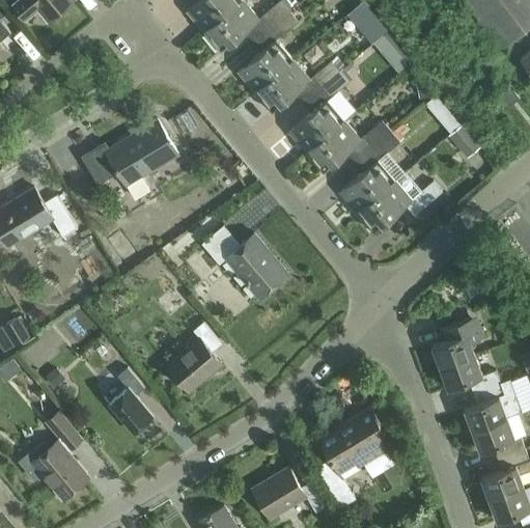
[(36,9),(47,22),(72,0),(19,0),(12,6),(25,21),(36,9)]
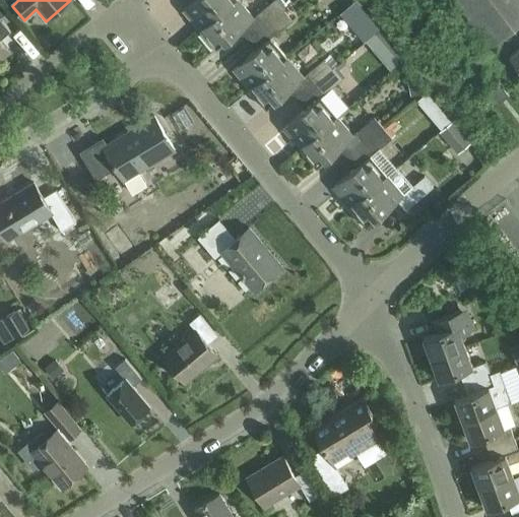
[(200,33),(237,1),(237,0),(236,0),(196,0),(183,12),(200,33)]
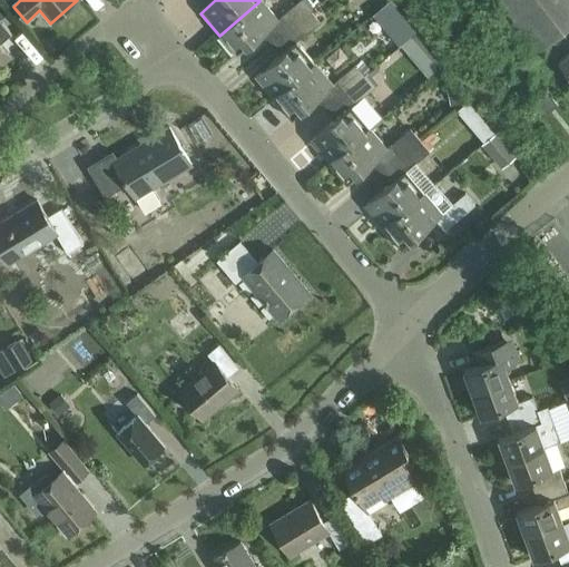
[(568,0),(497,0),(503,8),(497,12),(521,45),(528,40),(537,51),(565,30),(568,36),(568,56),(558,65),(568,79),(568,0)]
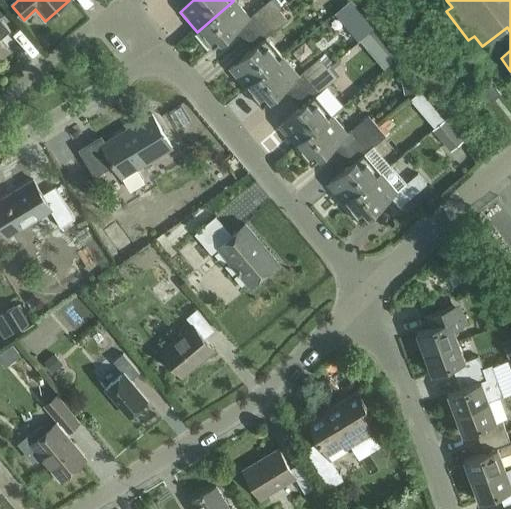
[(233,1),(197,32),(212,51),(249,20),(233,1)]
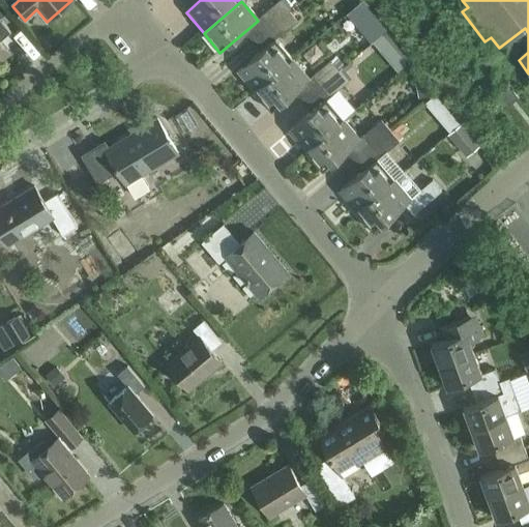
[(270,28),(289,12),(281,3),(262,19),(270,28)]
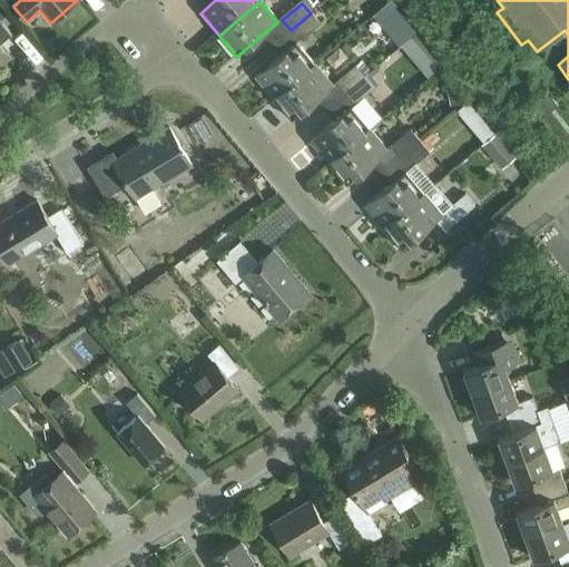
[(311,13),(291,30),(300,41),(320,25),(311,13)]
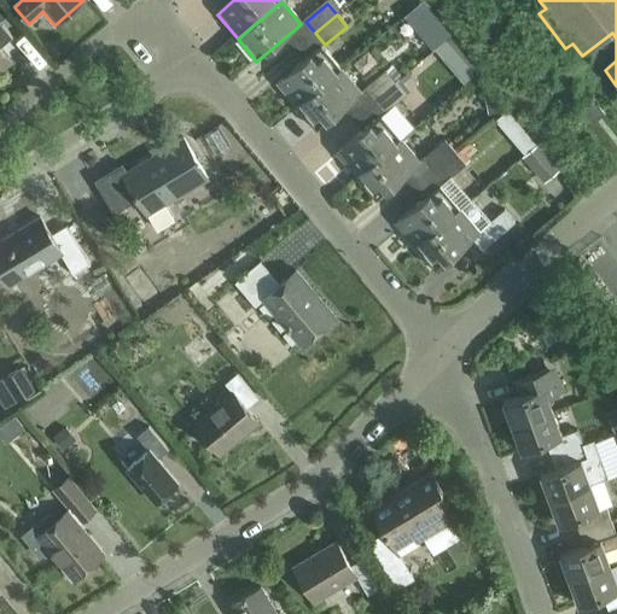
[(0,70),(9,63),(0,52),(0,48),(11,40),(0,27),(0,70)]
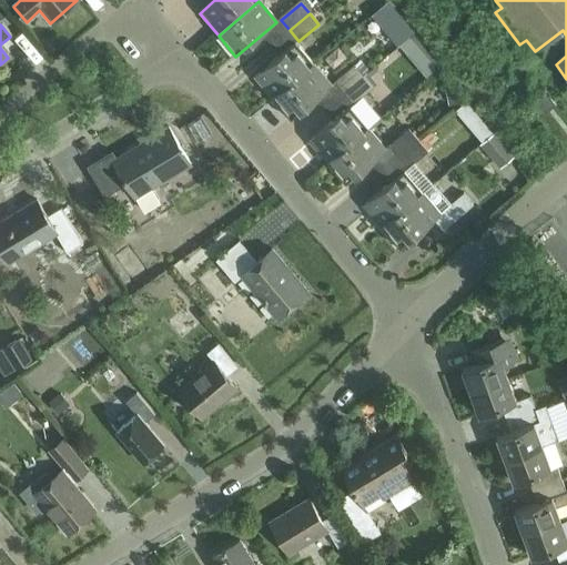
[(272,100),(313,64),(295,43),(254,79),(272,100)]
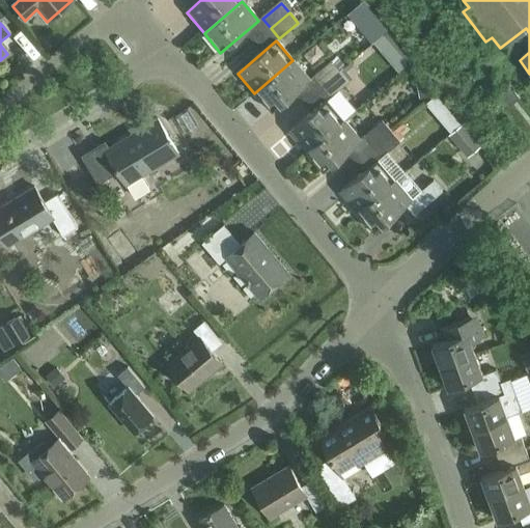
[(293,60),(254,93),(271,113),(309,80),(293,60)]
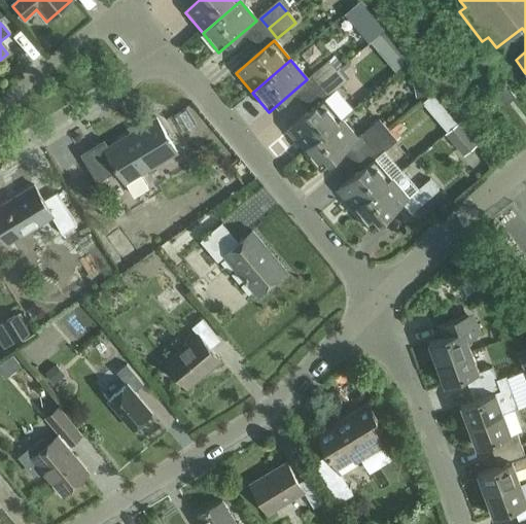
[(320,88),(338,72),(329,62),(311,77),(320,88)]
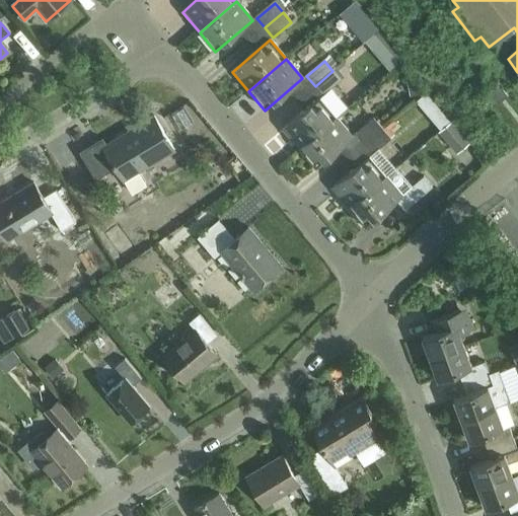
[(333,71),(315,86),(323,96),(342,81),(333,71)]
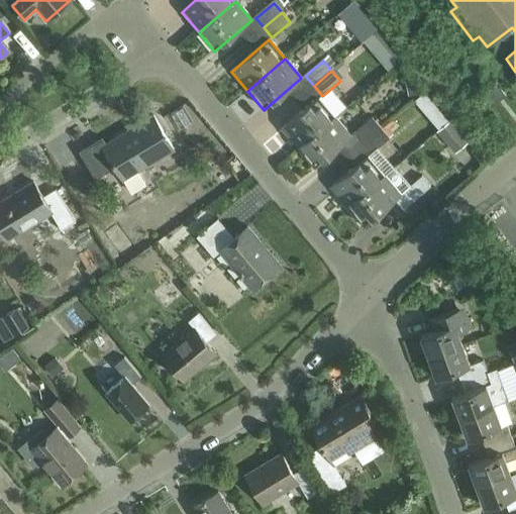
[(489,96),(495,104),(505,97),(499,89),(489,96)]
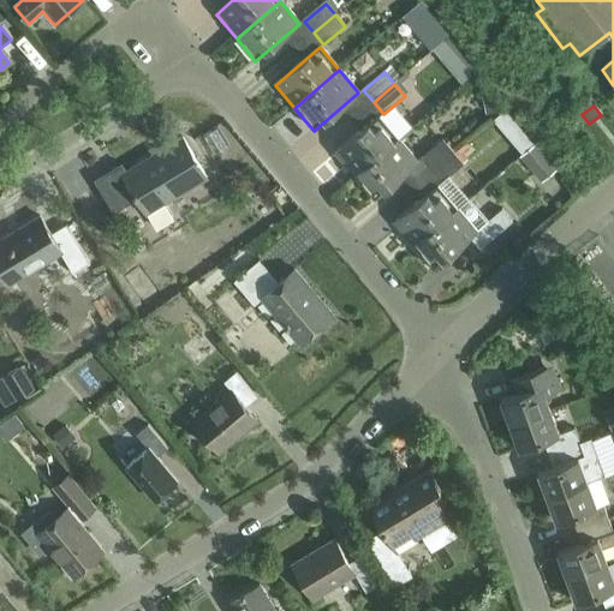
[(355,178),(398,141),(379,117),(334,155),(355,178)]
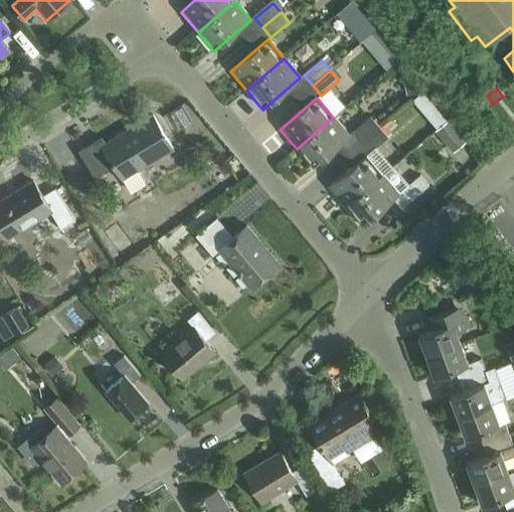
[(121,181),(172,151),(152,117),(104,146),(100,140),(86,149),(101,174),(113,167),(121,181)]
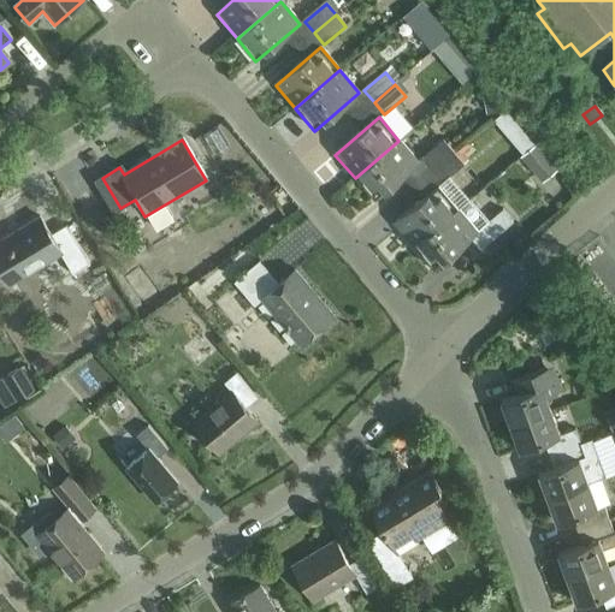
[(398,141),(355,178),(374,201),(418,162),(398,141)]
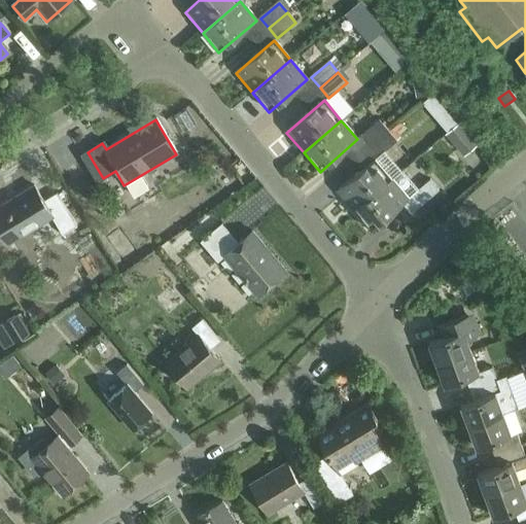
[(370,147),(388,132),(379,123),(361,138),(370,147)]
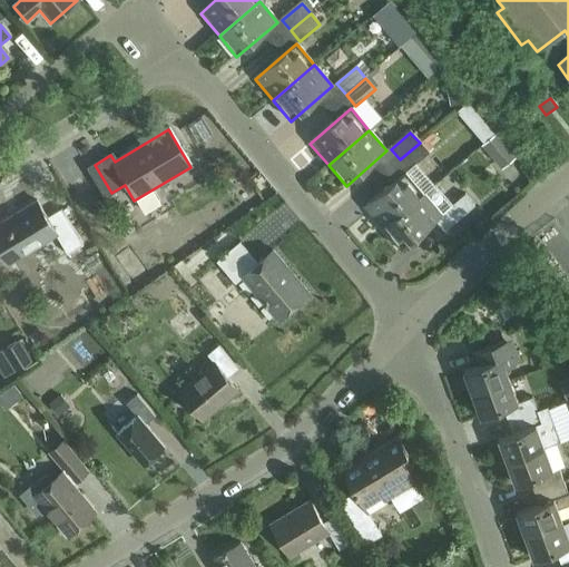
[(420,143),(400,159),(409,170),(429,154),(420,143)]
